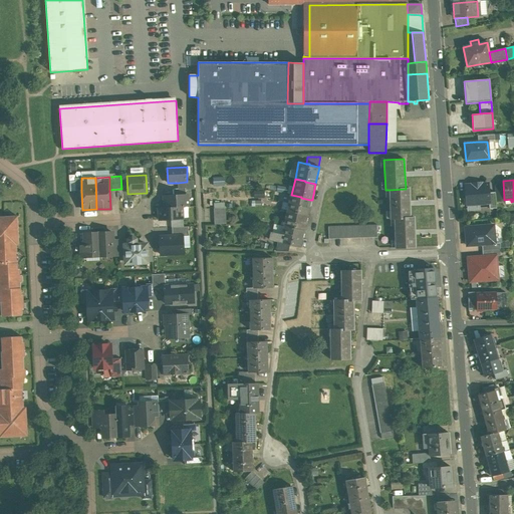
[(481,183),(471,184),(471,185),(465,186),(467,205),(489,204),(489,193),(488,184),(482,184),(481,183)]
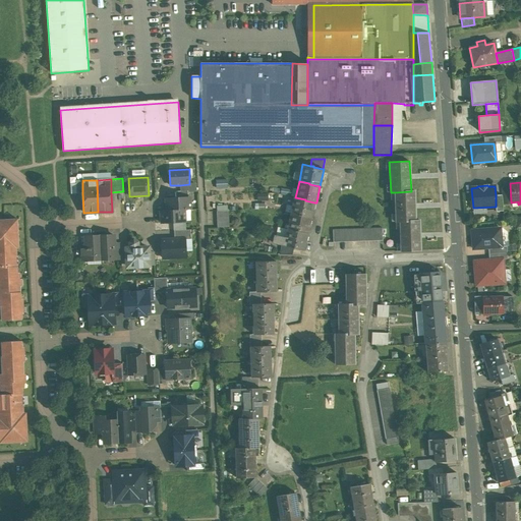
[(509,187),(502,188),(503,197),(510,197),(509,187)]
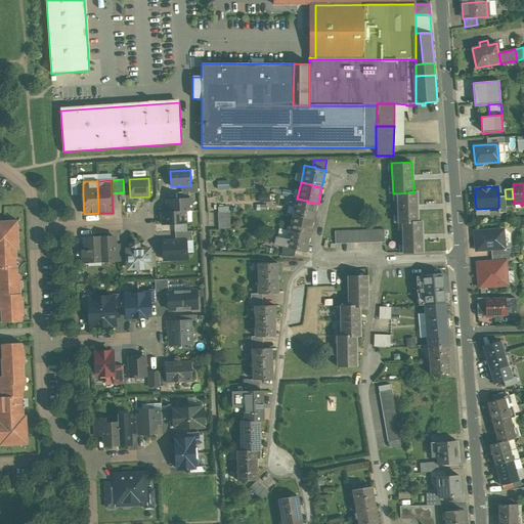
[(413,192),(397,193),(398,223),(402,222),(419,222),(418,192),(413,192)]
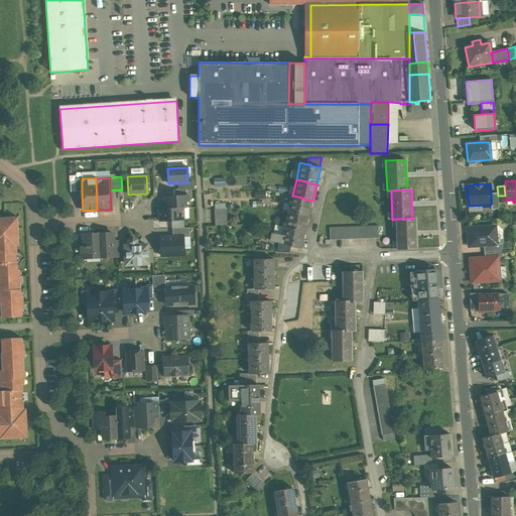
[(174,197),(164,197),(164,209),(182,208),(188,208),(188,196),(186,196),(174,197)]
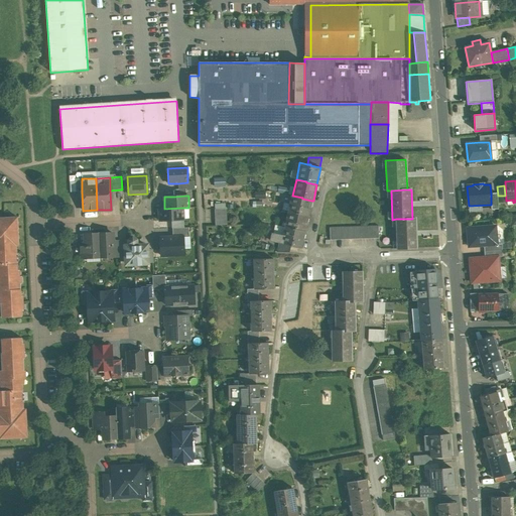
[(311,201),(302,199),(302,198),(292,196),(291,196),(287,212),(297,214),(297,215),(308,217),(311,201)]
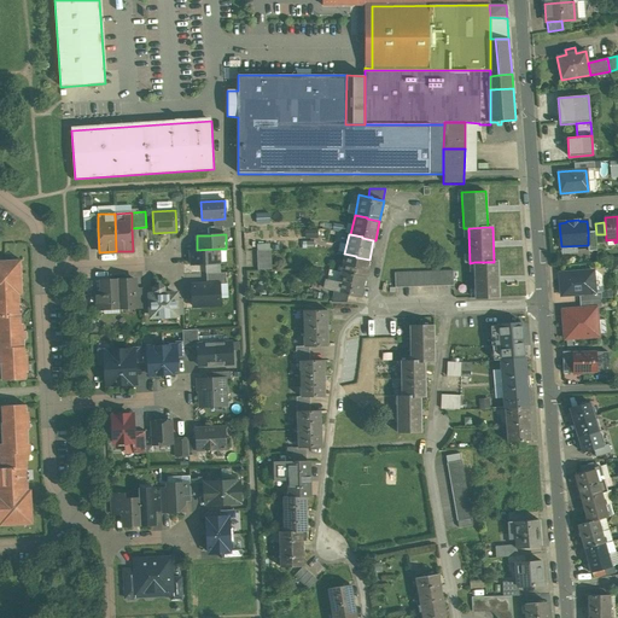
[(197,250),(190,250),(191,264),(205,264),(220,263),(219,249),(197,250)]
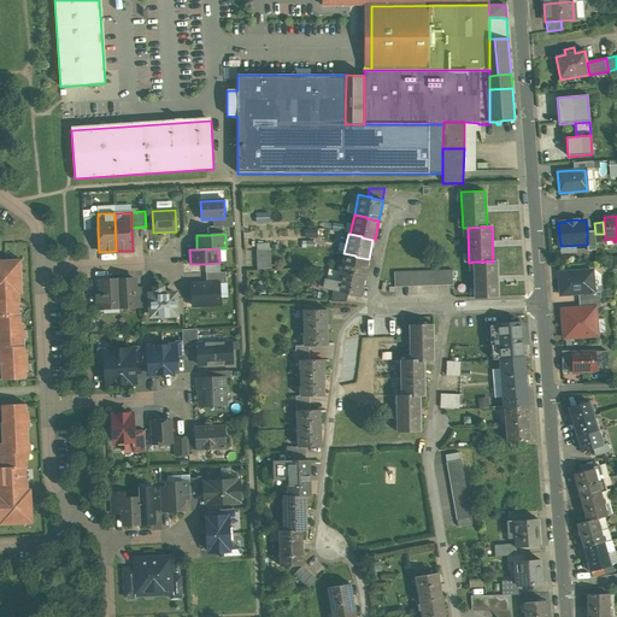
[(369,259),(356,257),(356,256),(344,253),(340,272),(352,275),(351,275),(364,278),(369,259)]
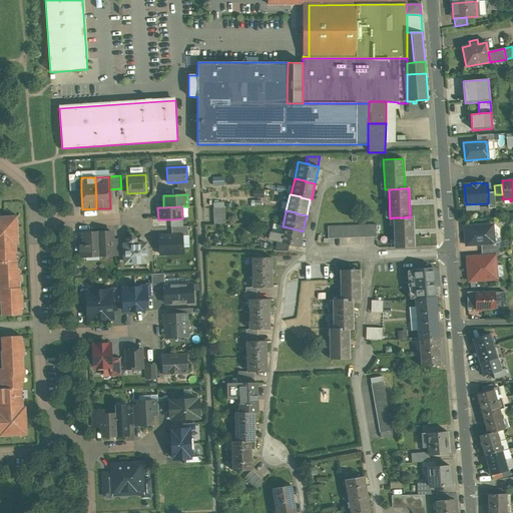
[(224,214),(213,214),(213,224),(225,223),(224,214)]
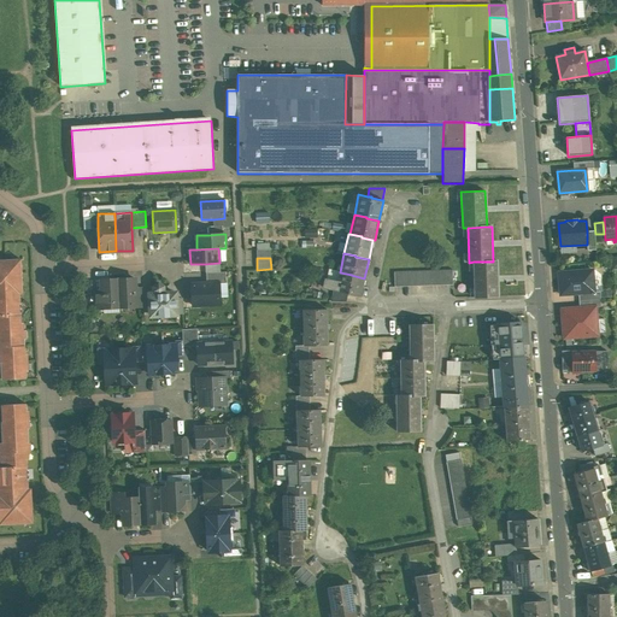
[(21,265),(12,265),(12,260),(0,260),(0,281),(4,282),(4,286),(0,286),(0,317),(0,318),(1,334),(4,333),(5,363),(1,363),(1,380),(25,378),(25,371),(24,371),(23,370),(22,356),(24,354),(24,339),(23,339),(22,338),(21,331),(18,331),(18,325),(19,324),(21,324),(21,313),(22,311),(21,310),(19,309),(22,306),(19,304),(19,293),(18,293),(17,292),(17,287),(22,286),(21,265)]
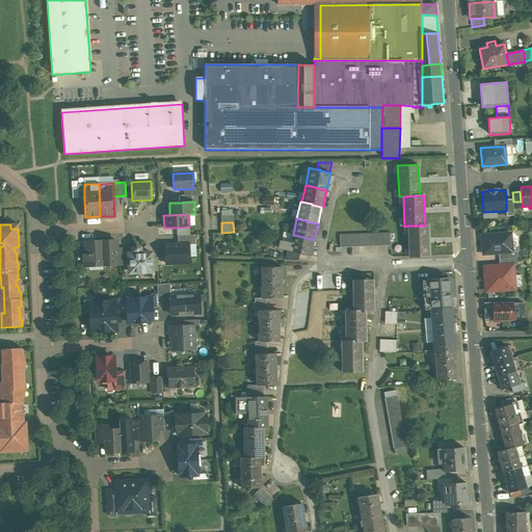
[(425,225),(408,225),(409,257),(430,256),(428,225),(425,225)]
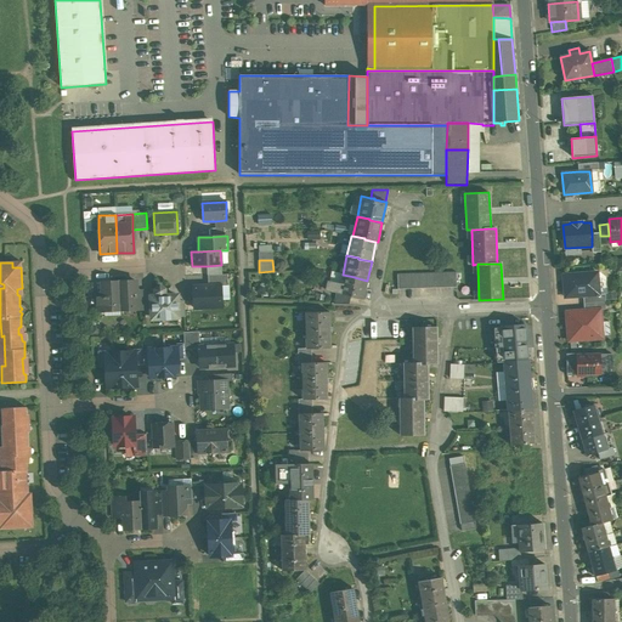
[(221,265),(207,266),(207,276),(221,275),(221,265)]
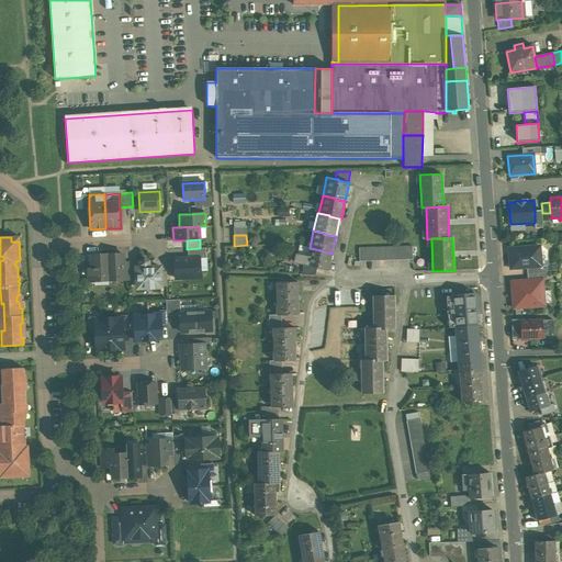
[(310,248),(300,246),(298,255),(307,257),(310,248)]
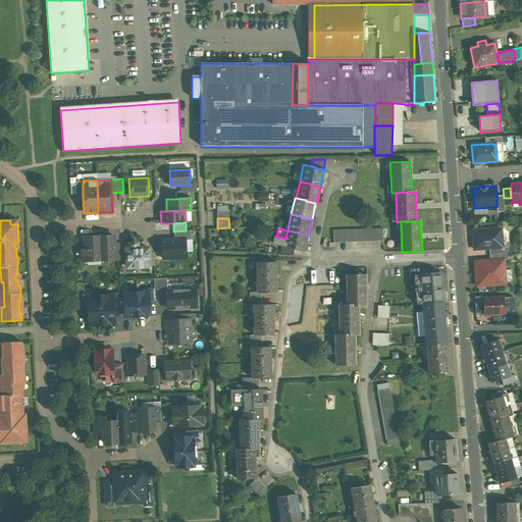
[(501,228),(472,231),(474,250),(489,249),(503,248),(503,247),(501,228)]
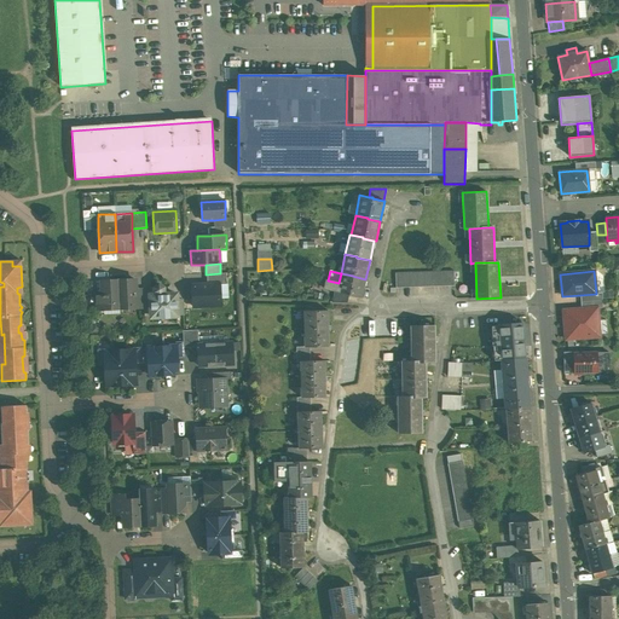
[(453,272),(395,275),(395,288),(453,287),(453,272)]
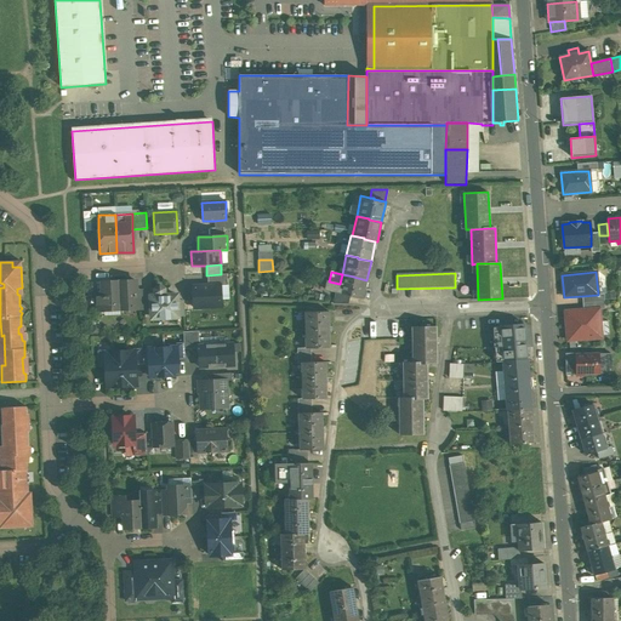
[(221,274),(206,275),(208,285),(220,285),(227,285),(227,274),(221,274)]
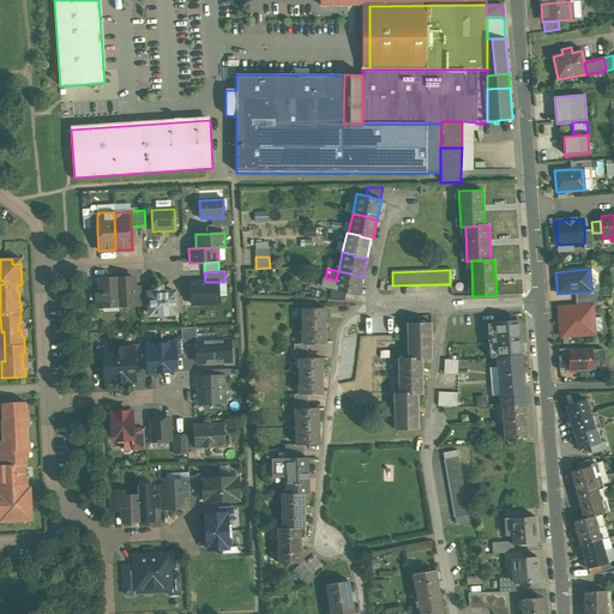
[(362,277),(349,274),(350,274),(338,271),(336,281),(333,290),(345,293),(359,295),(362,277)]
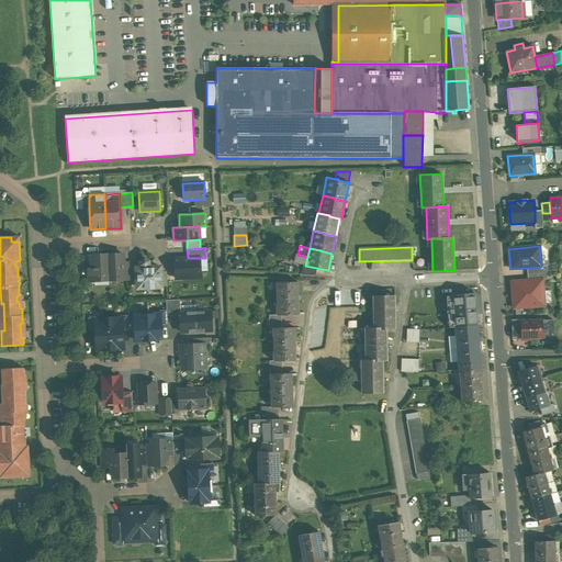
[(108,255),(92,256),(92,265),(93,280),(94,280),(109,279),(108,255)]
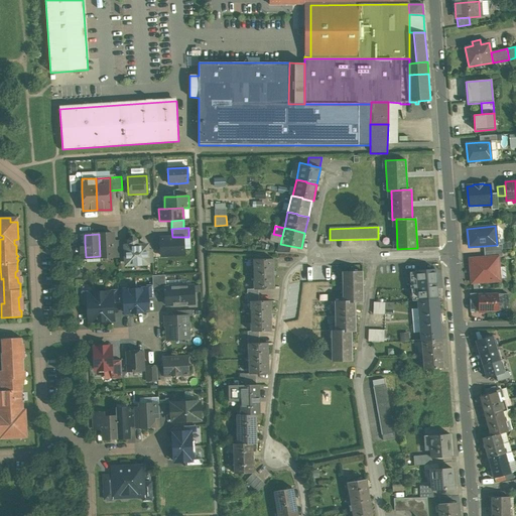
[(113,234),(99,234),(100,256),(113,256),(114,256),(113,242),(113,234)]
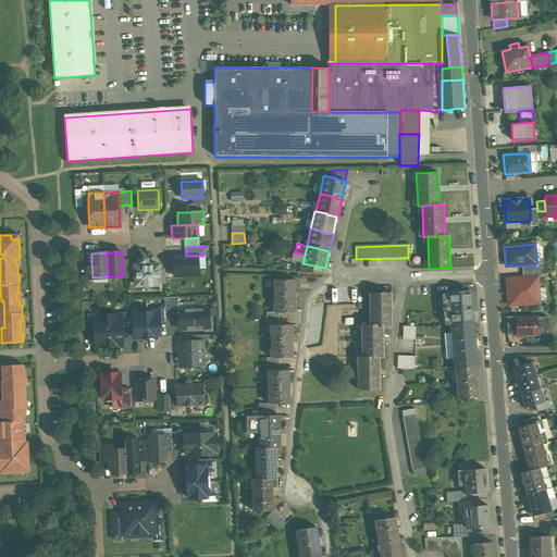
[(295,252),(294,261),(301,262),(302,263),(305,255),(295,252)]
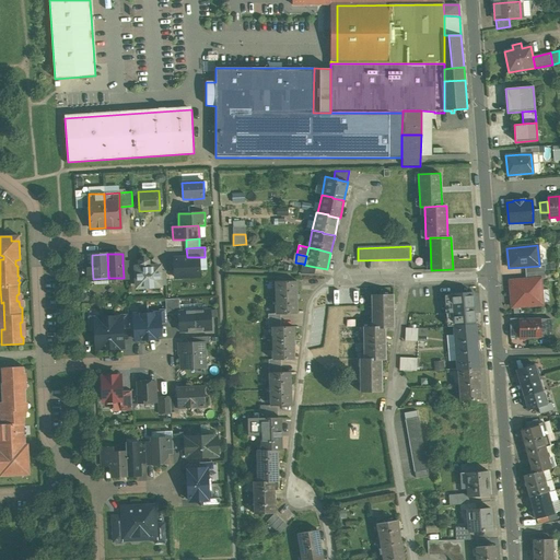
[(148,260),(143,257),(140,260),(140,268),(137,268),(136,268),(137,282),(137,287),(160,286),(160,272),(159,267),(148,267),(148,260)]
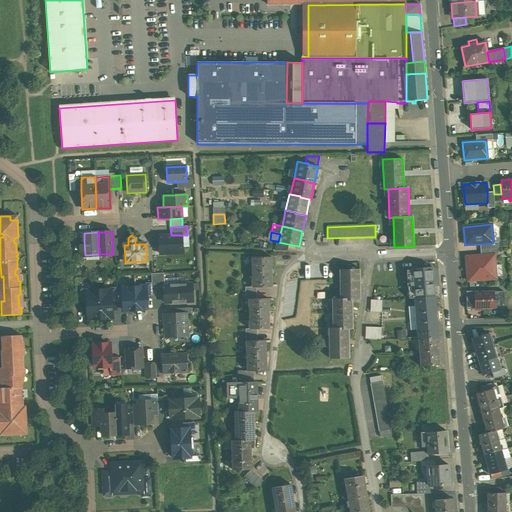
[(171,235),(159,236),(160,254),(182,253),(181,235),(171,235)]
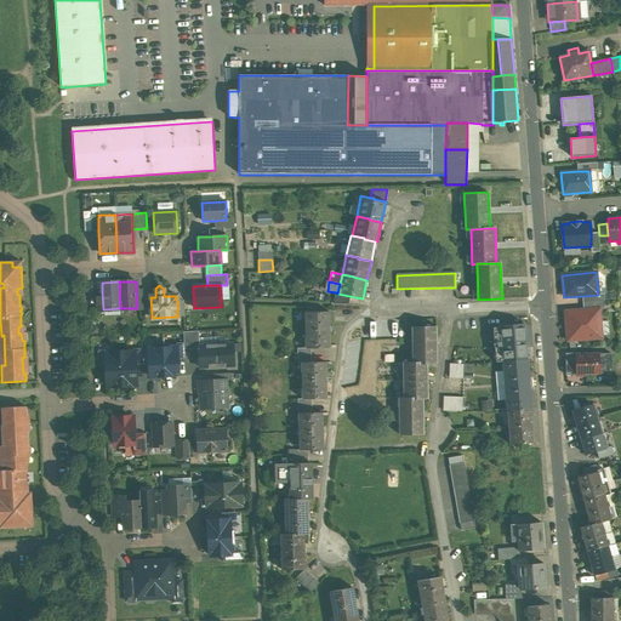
[(337,294),(336,292),(334,303),(348,305),(349,296),(337,294)]
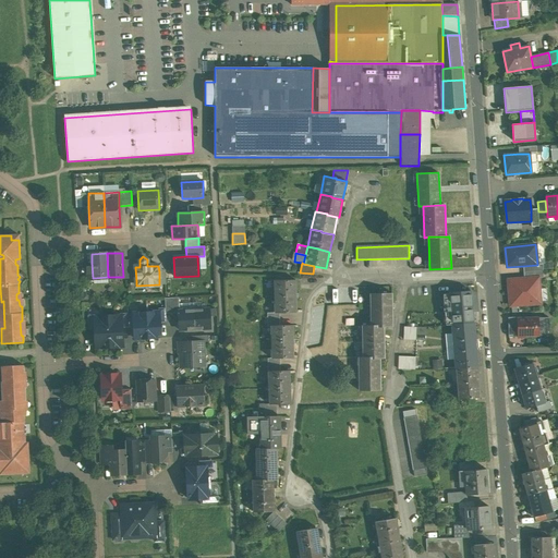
[(523,279),(508,280),(510,306),(511,306),(517,305),(541,304),(538,278),(523,279)]
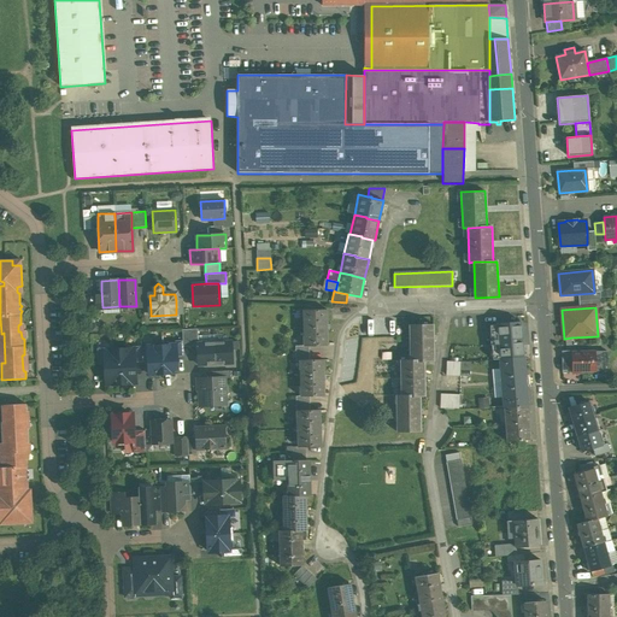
[(327,310),(304,311),(304,346),(307,346),(309,346),(328,346),(327,310)]
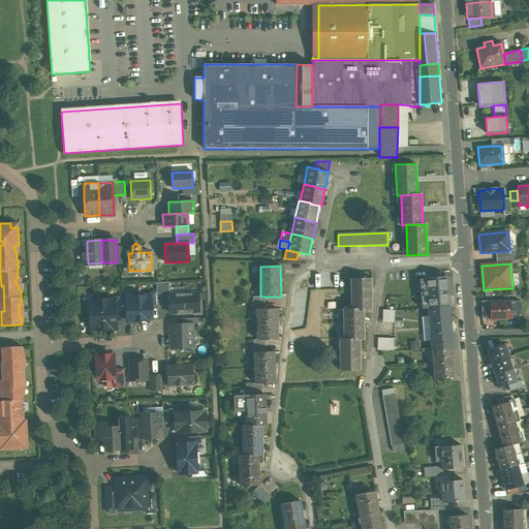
[(446,277),(427,278),(429,308),(448,307),(446,277)]
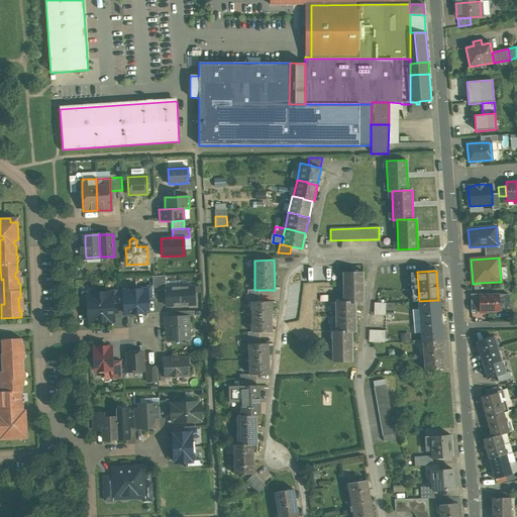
[(343,302),(355,302),(363,302),(363,273),(343,273),(343,302)]
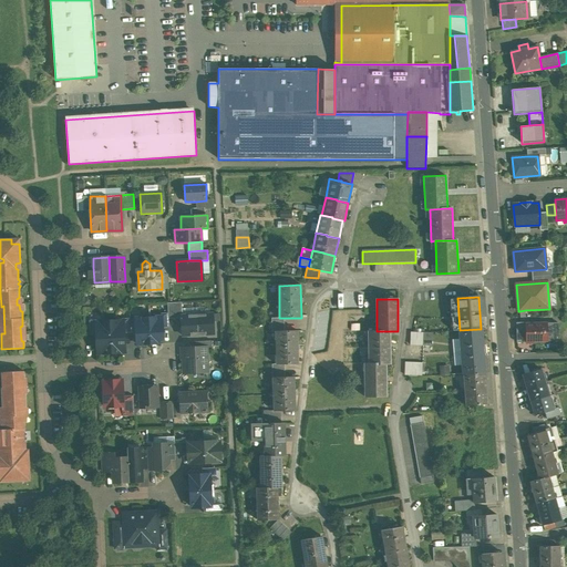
[(182,316),(181,316),(182,318),(182,336),(197,334),(196,315),(182,316)]
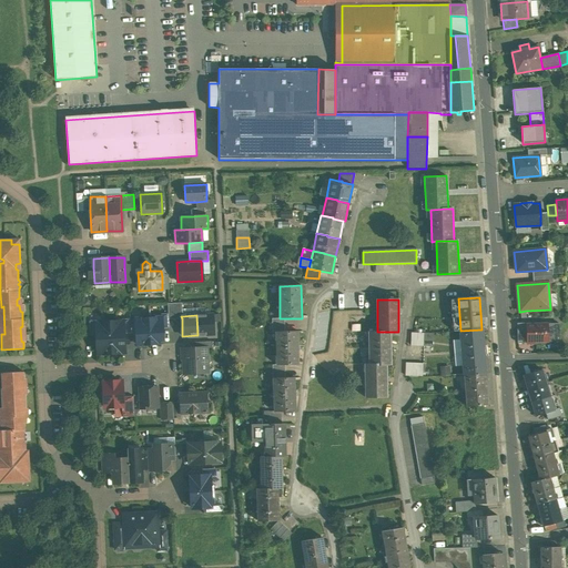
[(212,315),(196,315),(198,335),(213,335),(213,322),(212,315)]
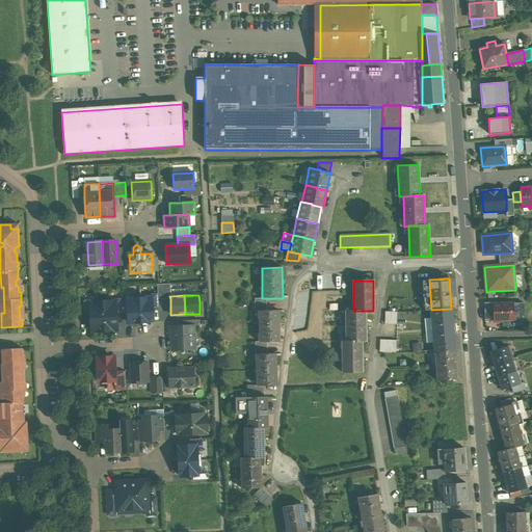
[(151,297),(139,298),(140,323),(147,322),(152,316),(152,308),(151,297)]
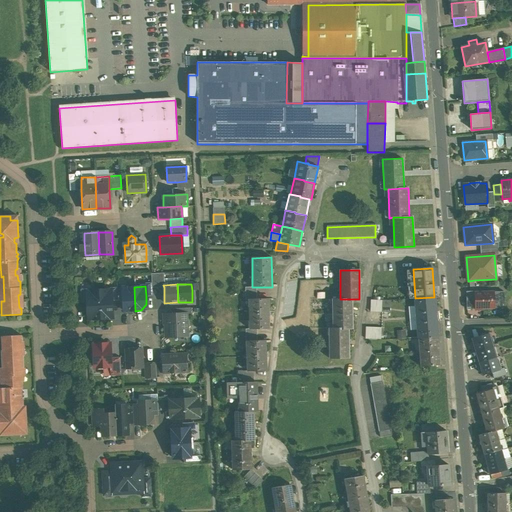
[(134,287),(122,287),(123,300),(124,311),(135,311),(134,287)]
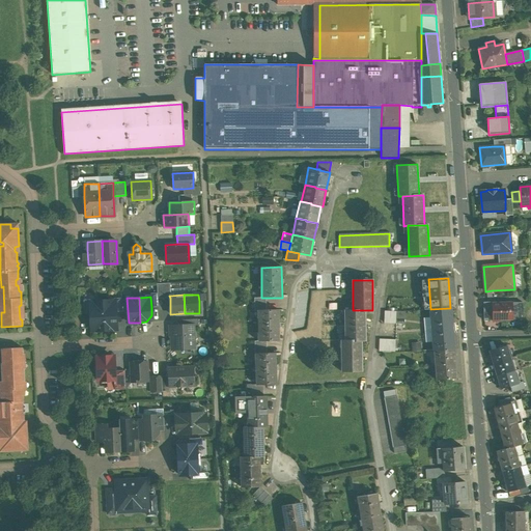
[(261,298),(254,299),(254,311),(257,311),(266,311),(266,298),(264,298),(261,298)]
